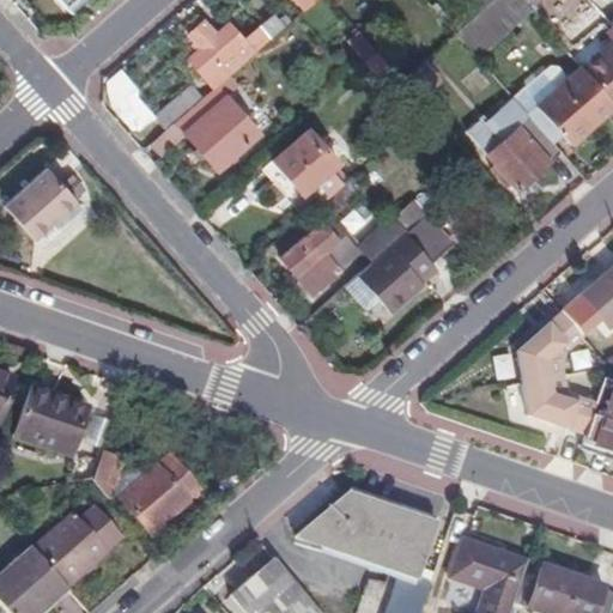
[(492,0),(456,32),(468,47),(522,0),(521,0),(492,0)]
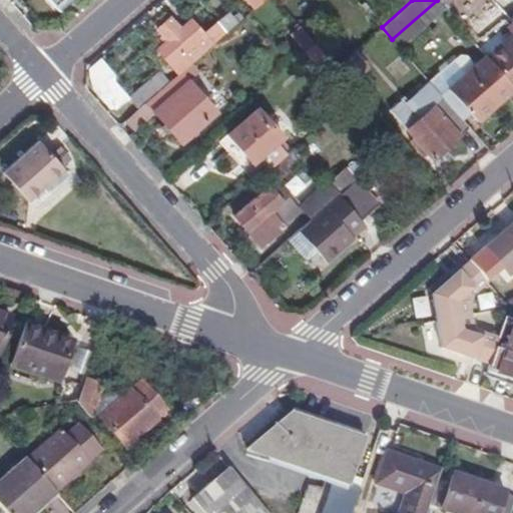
[(215,24),(224,34),(242,18),(237,12),(231,17),(228,13),(215,24)]
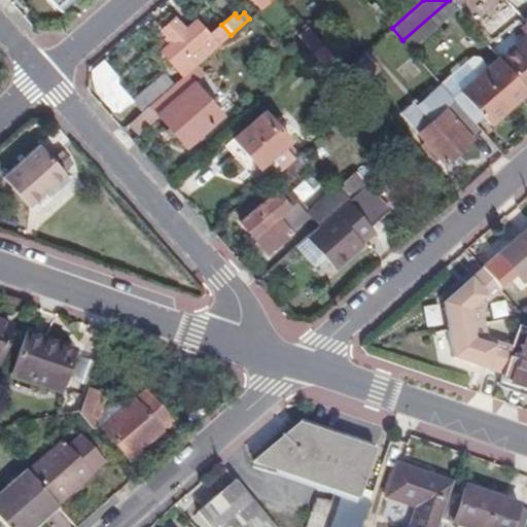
[(171,41),(160,51),(182,78),(187,73),(231,35),(221,25),(209,36),(195,21),(185,29),(176,19),(162,31),(171,41)]
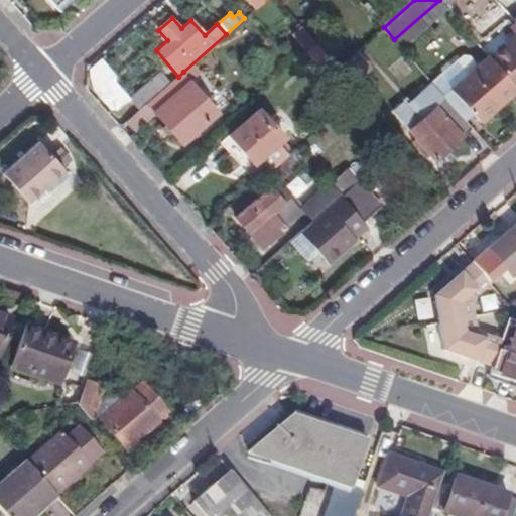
[(293,34),(308,50),(316,43),(301,26),(293,34)]
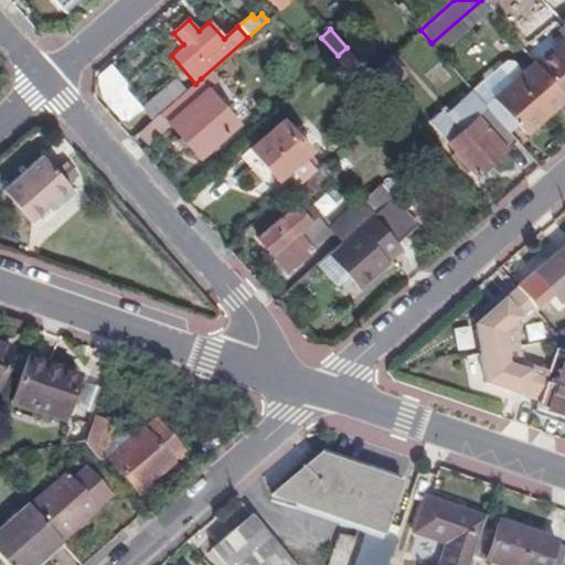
[(564,38),(536,63),(564,94),(564,93),(564,38)]
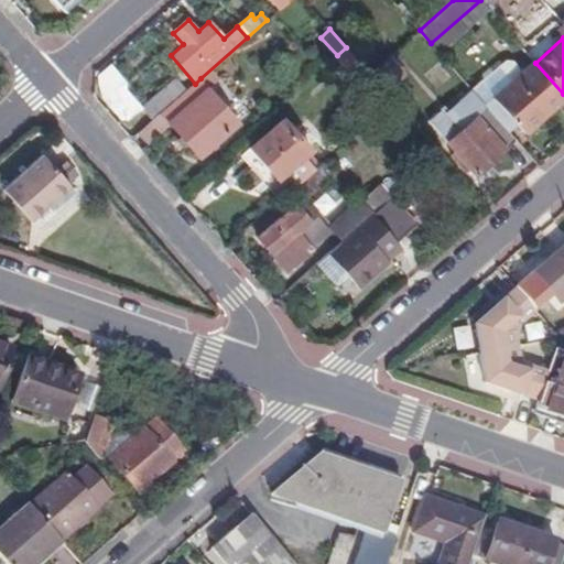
[(346,47),(337,55),(349,69),(358,62),(346,47)]
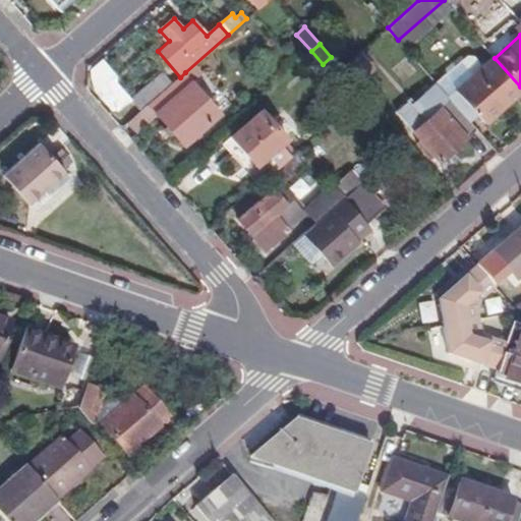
[(485,124),(520,93),(520,88),(520,87),(495,58),(494,57),(469,78),(459,66),(438,84),(442,89),(472,125),(480,118),(485,124)]
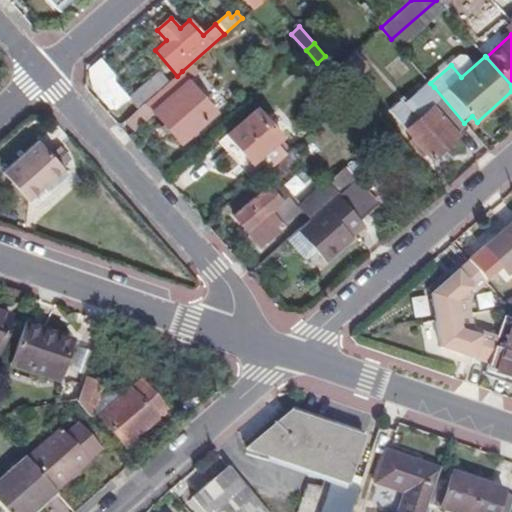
[(113,74),(100,59),(90,66),(103,82),(113,74)]
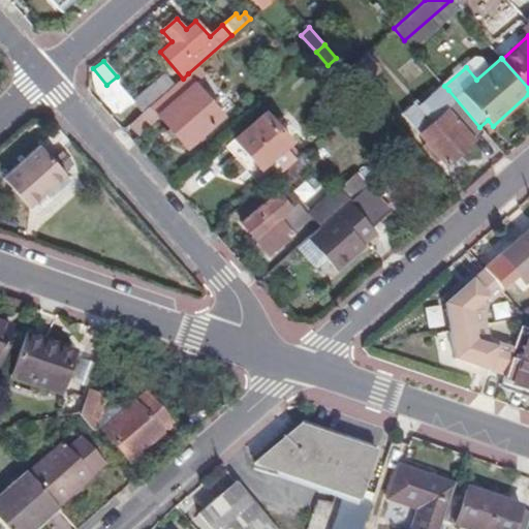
[(130,101),(141,115),(150,106),(175,86),(163,72),(130,101)]
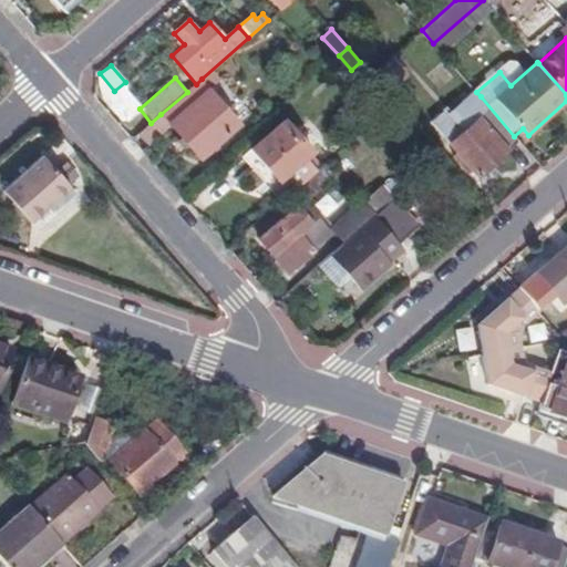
[(187,92),(161,114),(199,158),(239,123),(202,79),(196,84),(187,92)]
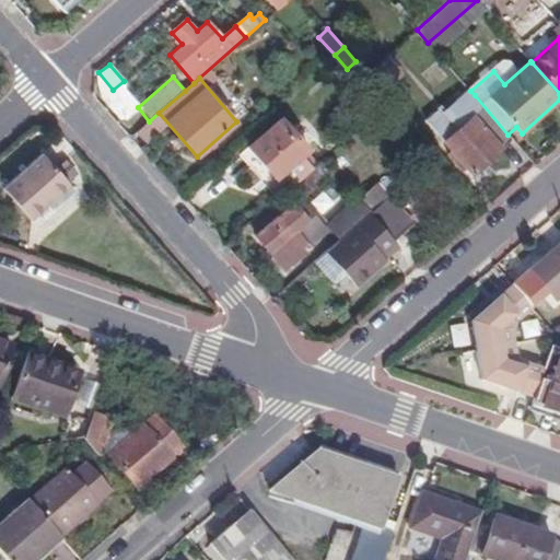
[(100,95),(113,111),(120,104),(107,88),(100,95)]
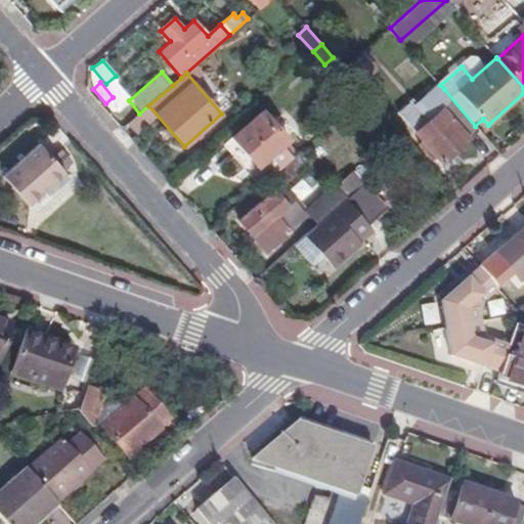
[(476,144),(484,136),(475,126),(444,89),(436,97),(442,104),(415,129),(424,140),(419,144),(433,161),(437,157),(443,163),(472,140),(476,144)]
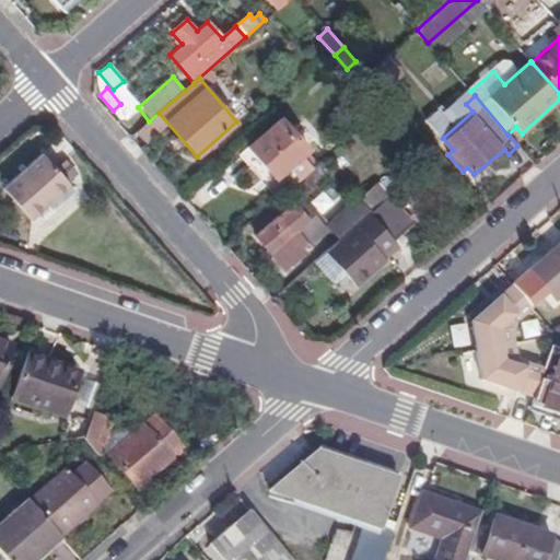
[(310,151),(279,117),(245,147),(276,181),(310,151)]
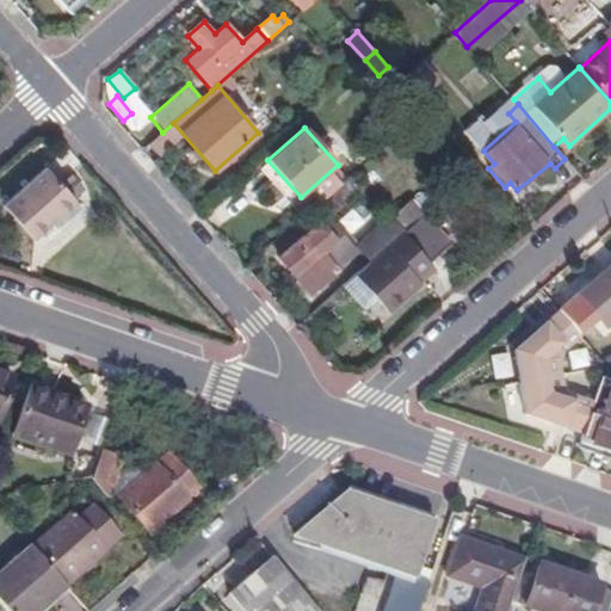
[(463,181),(477,170),(467,156),(452,168),(463,181)]
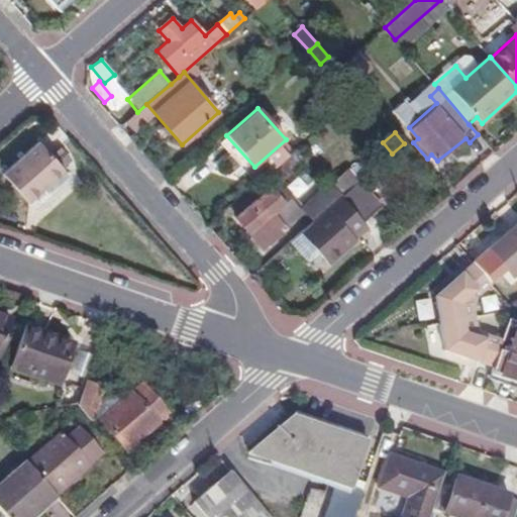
[(27,202),(63,173),(60,169),(50,158),(39,144),(3,175),(27,202)]
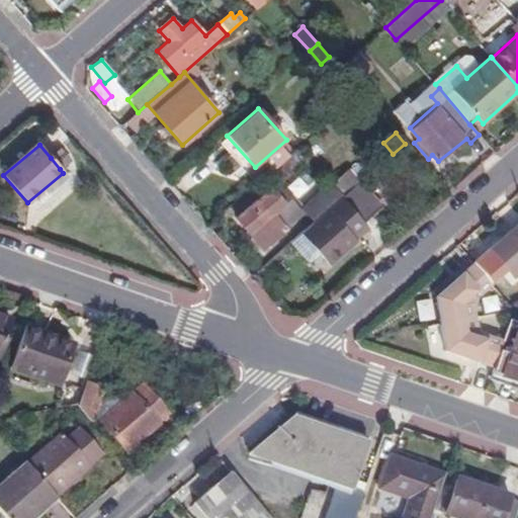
[(296,150),(272,171),(281,182),(307,161),(296,150)]
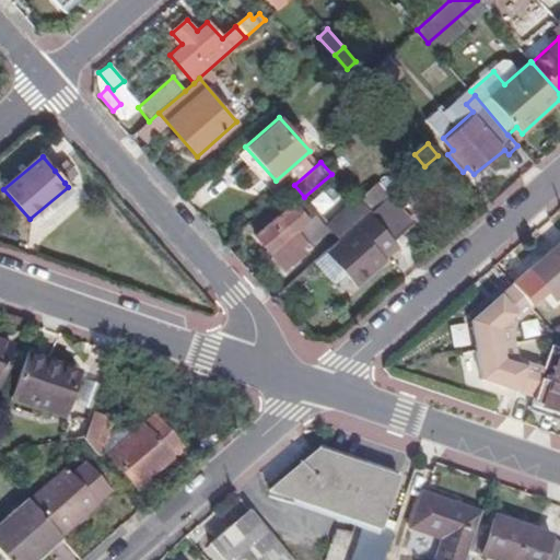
[(55,171),(65,183),(74,175),(66,163),(55,171)]
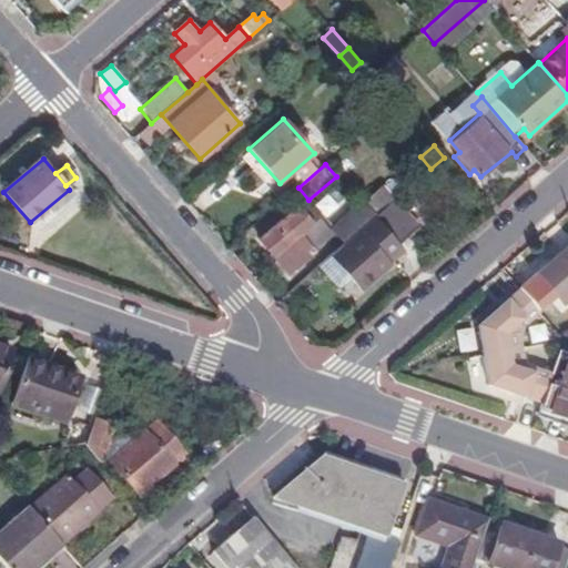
[(363,201),(376,216),(394,200),(395,200),(382,184),(363,201)]
